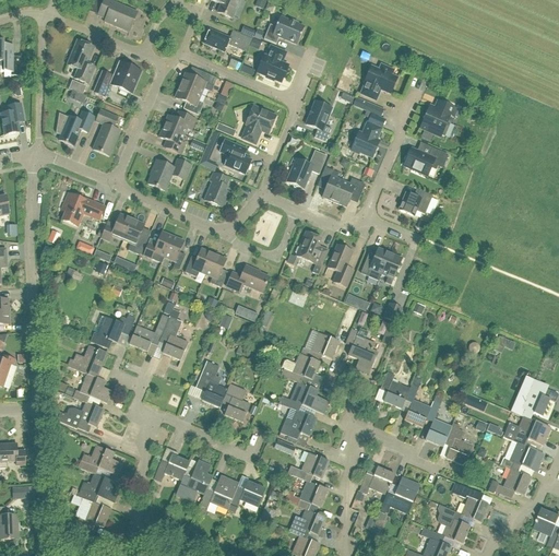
[(130,27),(138,10),(114,0),(103,0),(97,14),(105,18),(104,20),(122,28),(123,25),(130,27)]
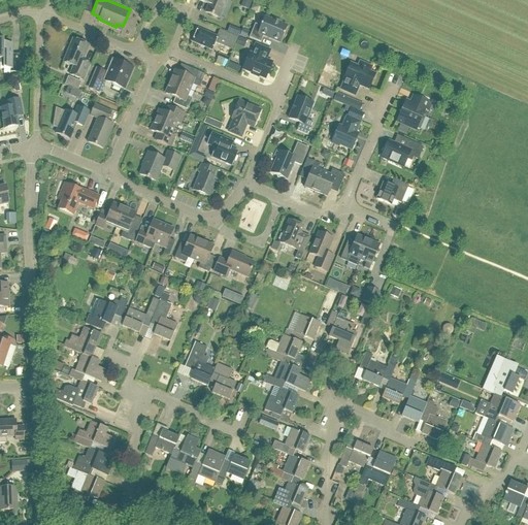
[(209,0),(205,9),(219,15),(225,0),(209,0)]
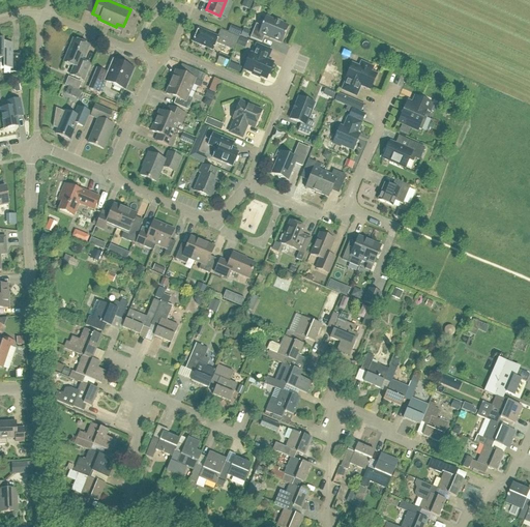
[(256,22),(249,35),(261,40),(264,33),(282,40),(288,25),(282,22),(283,20),(275,17),(274,19),(265,15),(261,24),(256,22)]
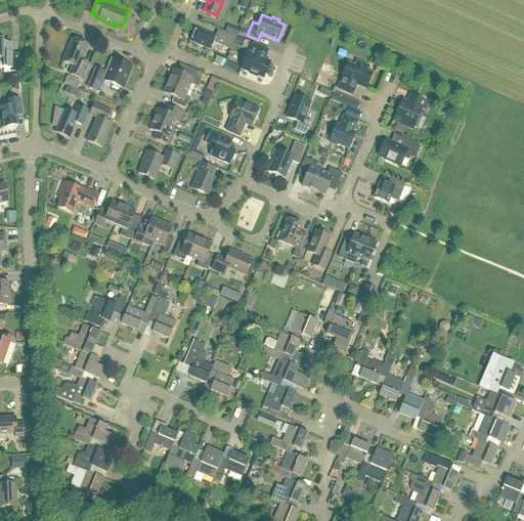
[(236,35),(229,32),(217,28),(215,34),(197,27),(191,39),(210,47),(213,40),(231,47),(236,35)]
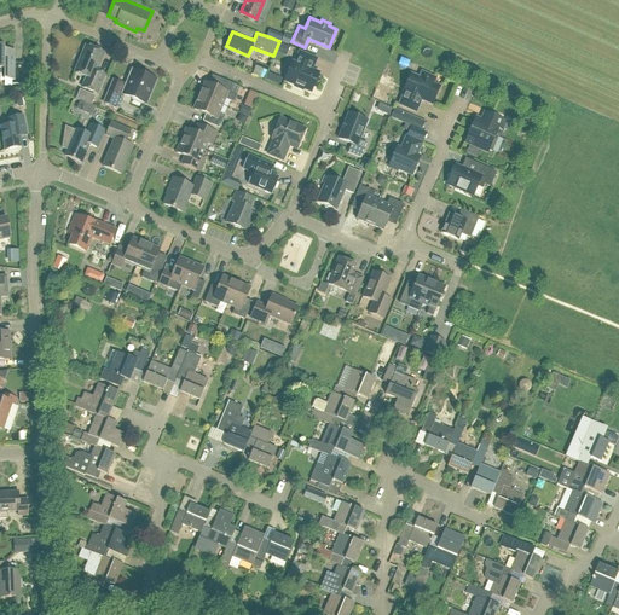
[(0,41),(0,77),(12,77),(12,81),(23,82),(23,62),(15,62),(15,48),(4,47),(4,42),(0,41)]
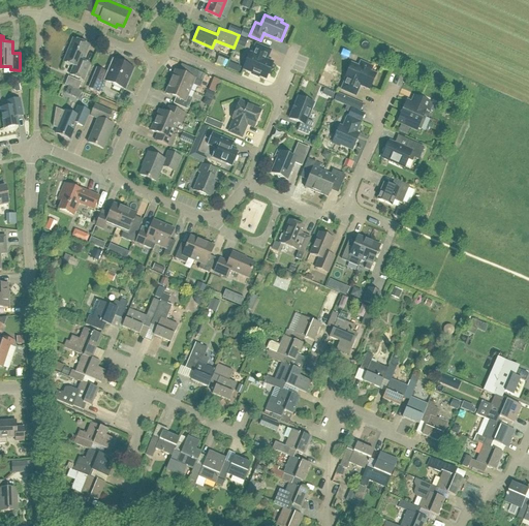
[(245,45),(247,38),(240,35),(237,41),(245,45)]
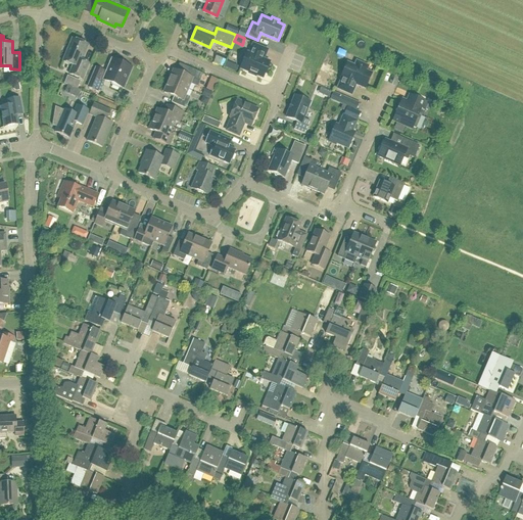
[(82,78),(89,61),(82,58),(88,43),(72,36),(62,59),(73,63),(68,72),(82,78)]
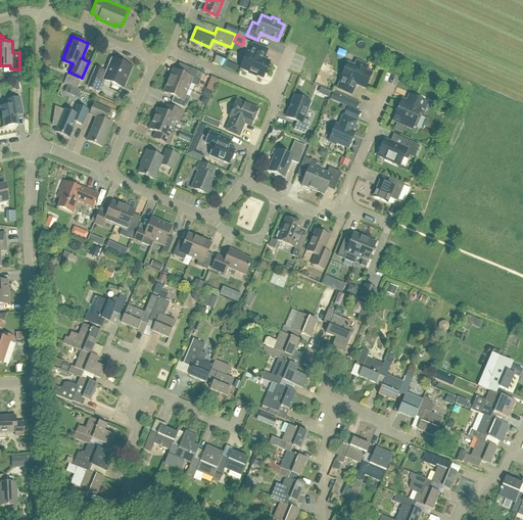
[(246,51),(240,65),(249,69),(248,71),(255,74),(256,73),(263,75),(269,60),(263,58),(267,48),(253,42),(249,52),(246,51)]
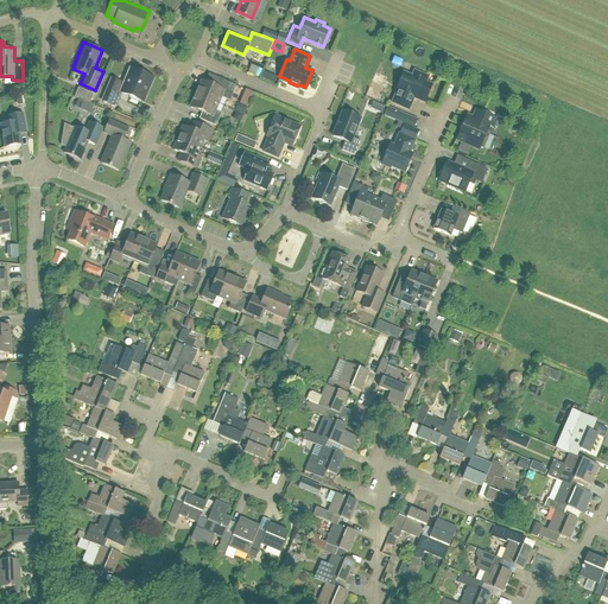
[(156,76),(153,75),(152,72),(151,71),(149,71),(147,72),(130,65),(124,80),(111,75),(101,99),(116,106),(122,91),(145,102),(156,76)]
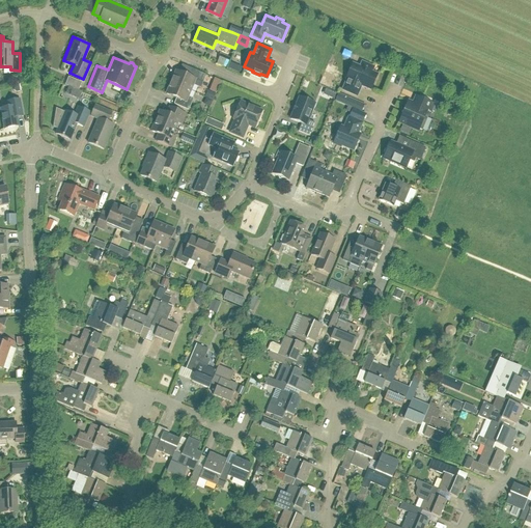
[(342,87),(357,93),(360,86),(360,85),(363,84),(364,85),(370,88),(378,73),(369,68),(371,64),(362,60),(360,64),(353,61),(345,77),(346,77),(342,87)]
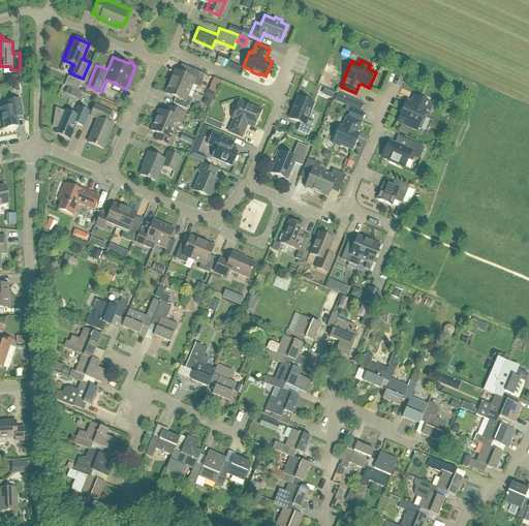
[(176,68),(170,80),(189,88),(192,82),(199,85),(205,72),(191,66),(188,73),(176,68)]
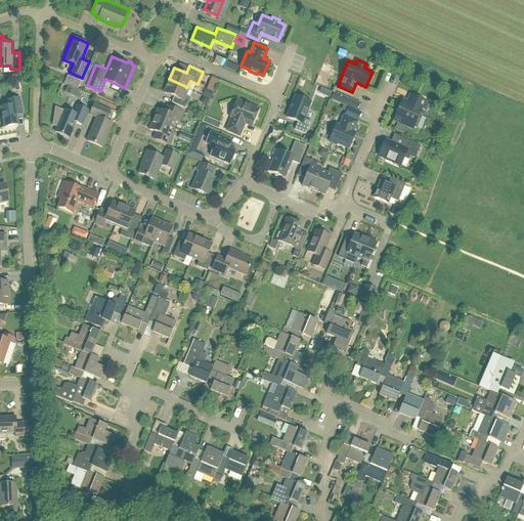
[(219,91),(223,78),(213,75),(208,87),(219,91)]
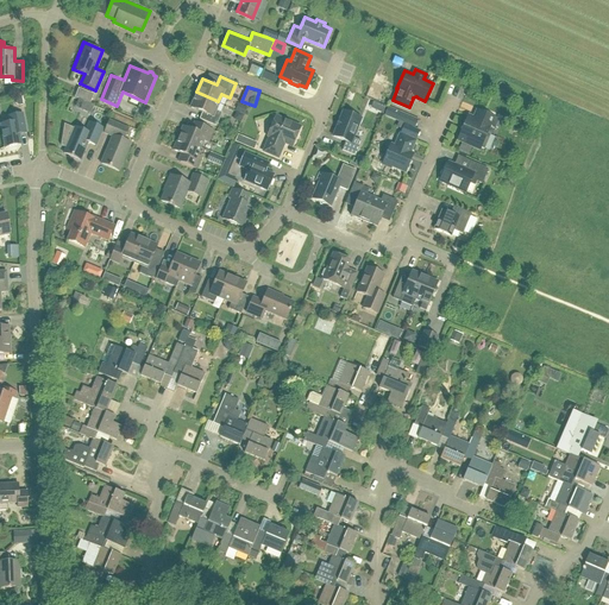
[(215,108),(218,101),(196,92),(190,105),(205,111),(202,118),(215,124),(221,111),(215,108)]
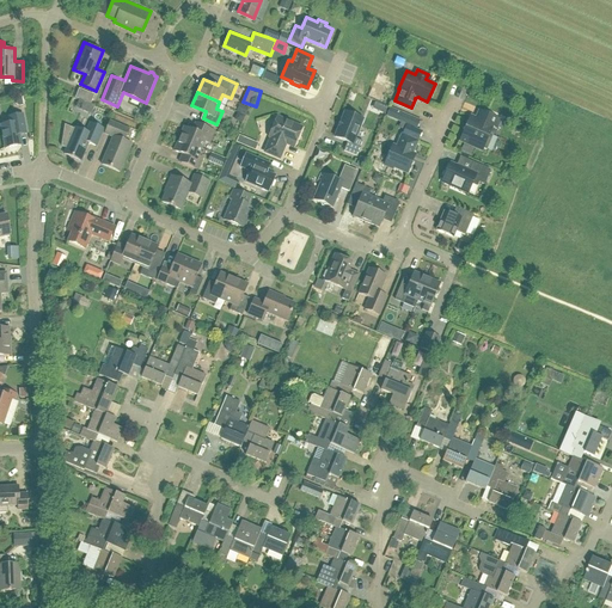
[(500,117),(481,109),(477,117),(470,115),(459,139),(482,148),(483,146),(487,147),(493,133),(489,131),(493,124),(496,126),(500,117)]
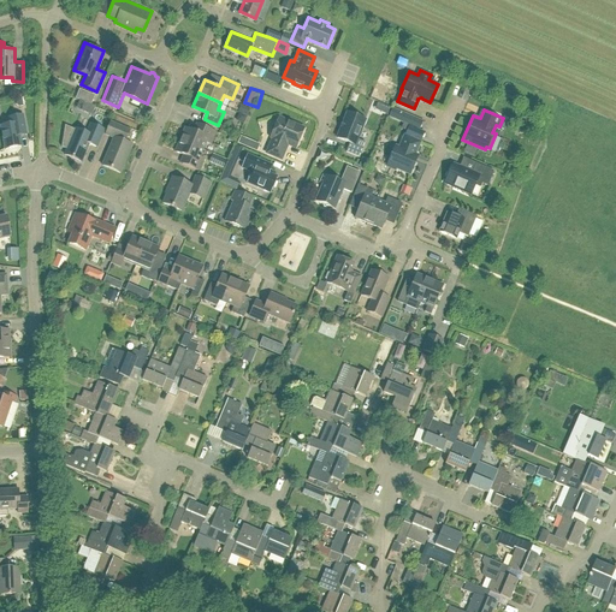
[(347,111),(337,136),(349,141),(345,149),(359,155),(365,141),(357,137),(365,118),(347,111)]
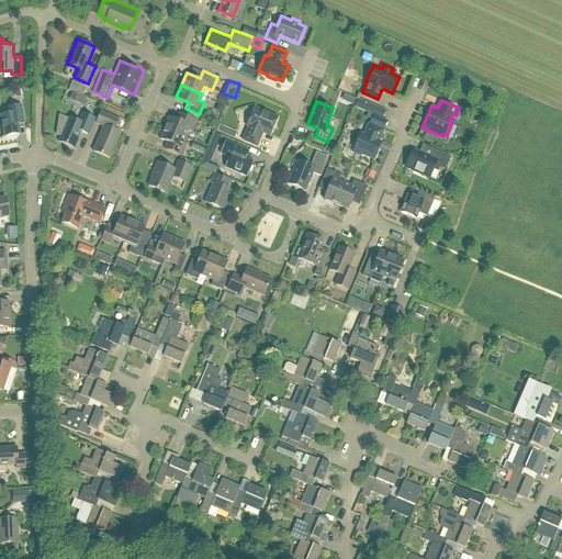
[(23,116),(21,103),(8,105),(9,111),(0,113),(4,134),(19,132),(17,118),(23,116)]
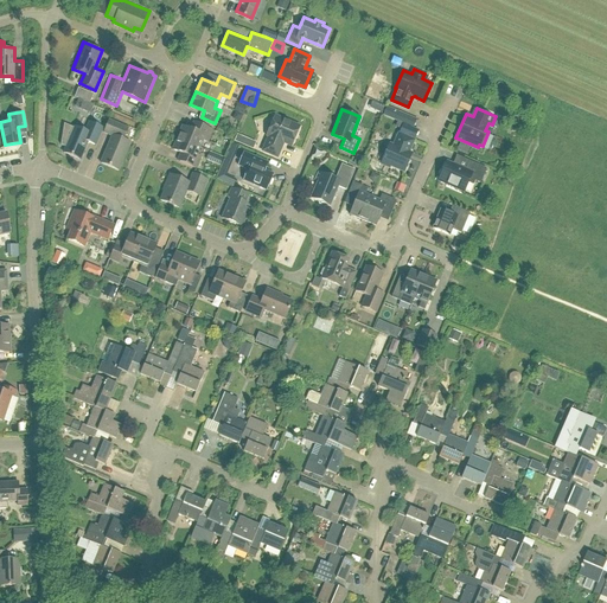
[(269,121),(266,129),(268,130),(267,133),(269,134),(262,148),(278,155),(283,140),(292,143),(299,124),(275,114),(272,121),(269,121)]
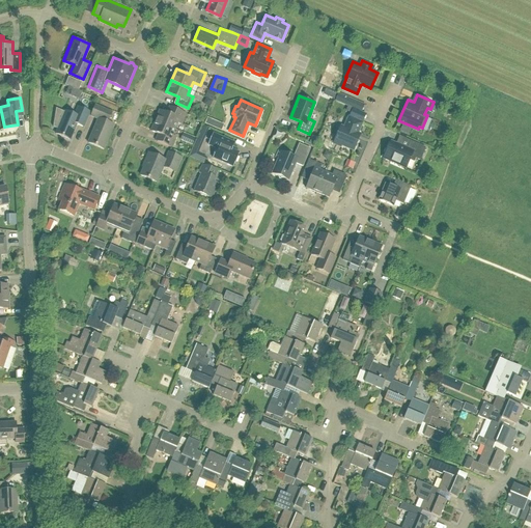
[(94,103),(90,114),(98,117),(88,140),(104,147),(114,122),(108,120),(112,110),(94,103)]
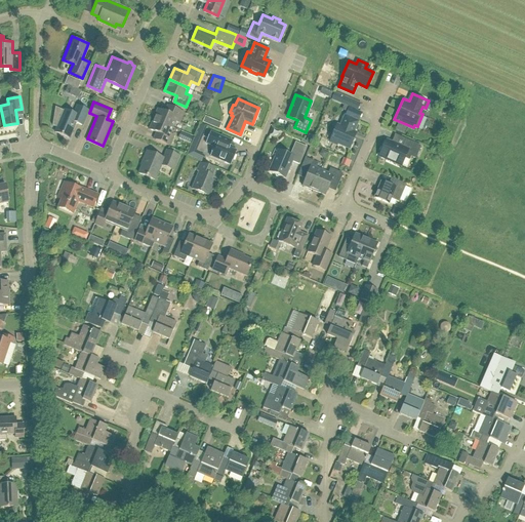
[(82,123),(88,109),(77,104),(74,112),(64,108),(54,129),(70,135),(76,120),(82,123)]
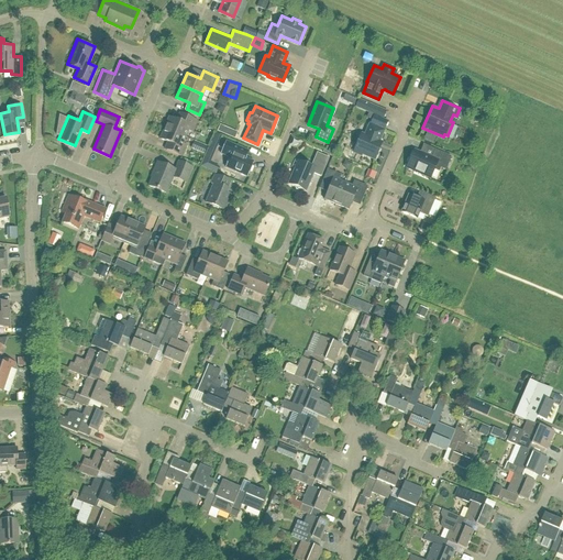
[(164,125),(186,134),(188,128),(192,129),(197,118),(181,112),(179,119),(168,114),(164,125)]
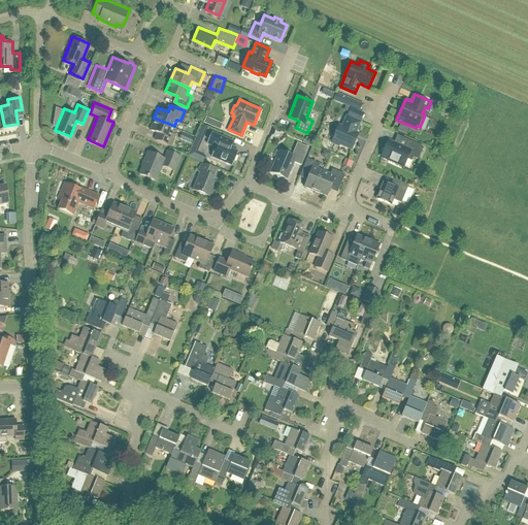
[(354,136),(360,120),(347,115),(341,125),(338,124),(332,139),(351,148),(356,136),(354,136)]
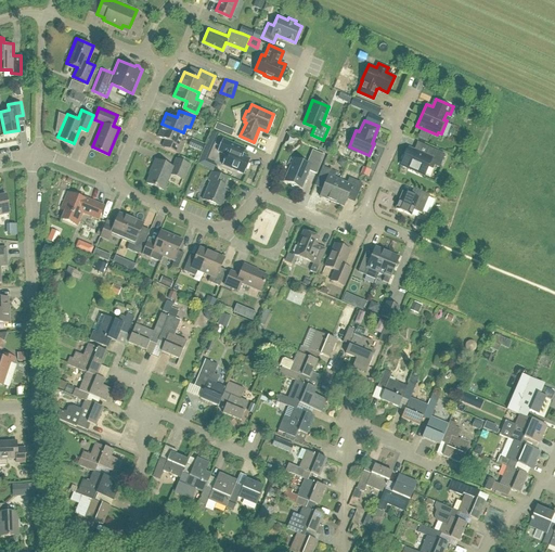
[(183,132),(162,124),(157,135),(167,139),(165,145),(179,152),(184,141),(180,139),(183,132)]
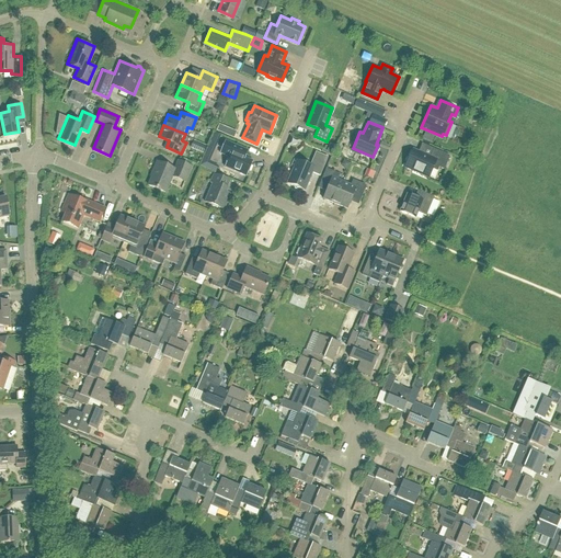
[(248,148),(238,144),(225,138),(220,150),(229,155),(225,164),(245,173),(252,158),(244,156),(248,148)]
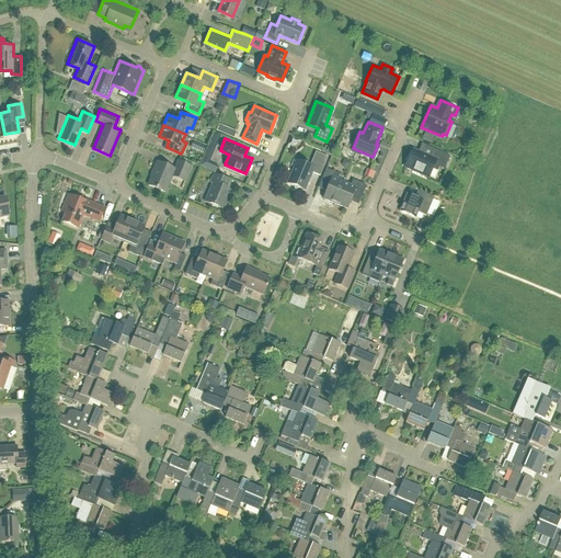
[(407,156),(404,163),(405,163),(404,166),(428,175),(433,167),(437,169),(438,164),(444,167),(449,154),(432,147),(428,155),(412,147),(408,157),(407,156)]
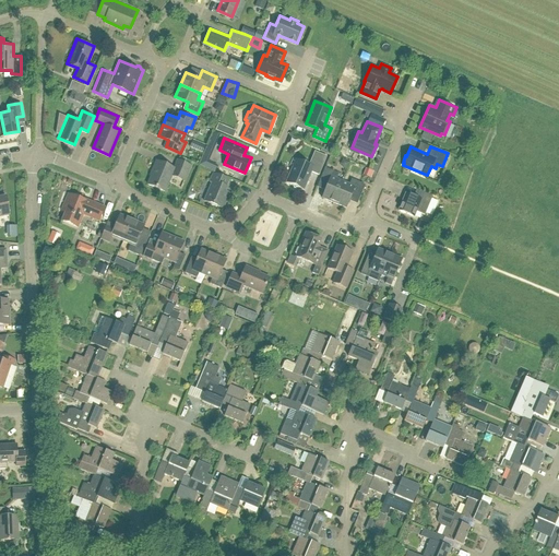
[(314,149),(309,163),(293,155),(289,164),(292,165),(286,180),(304,188),(312,169),(319,173),(326,154),(314,149)]
